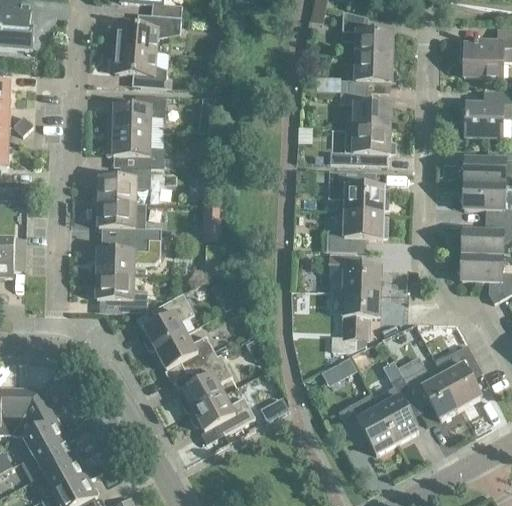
[(0,0),(0,47),(32,50),(33,33),(29,33),(31,8),(13,7),(14,0),(0,0)]
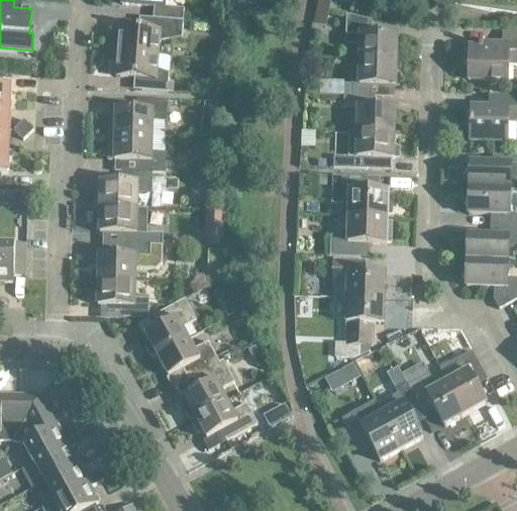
[(121,0),(153,2),(152,14),(182,17),(183,5),(164,3),(164,0),(121,0)]
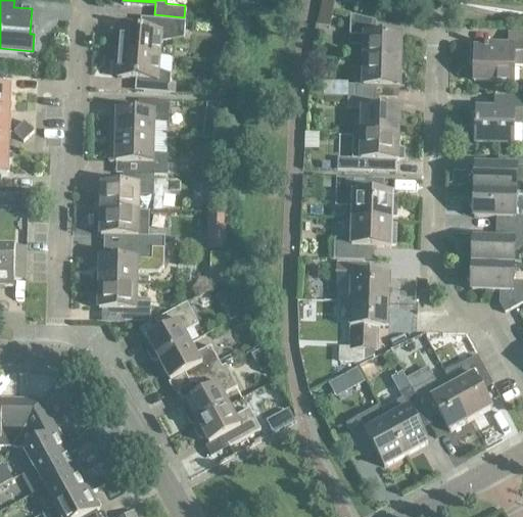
[(315,21),(330,22),(334,0),(319,0),(316,19),(315,21)]
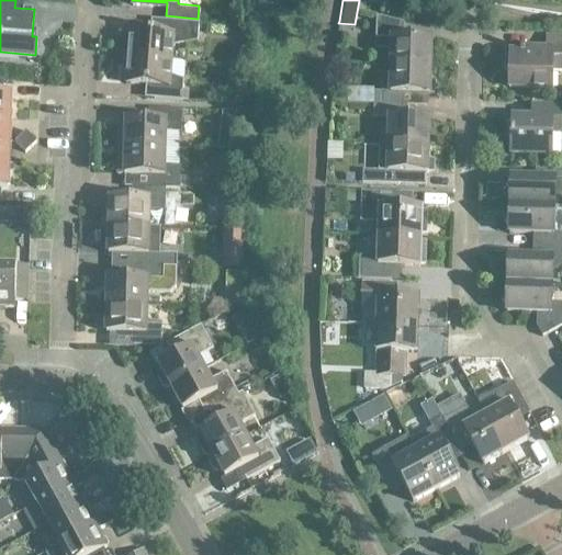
[(391,60),(430,63),(431,35),(403,34),(404,19),(377,12),(375,44),(391,44),(391,60)]
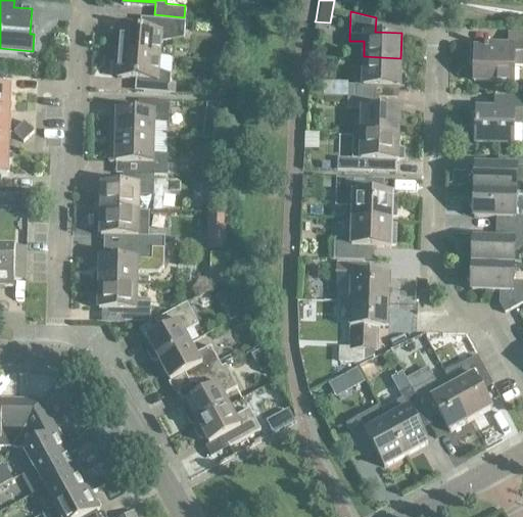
[(160,39),(172,37),(183,35),(184,17),(154,14),(149,14),(148,27),(121,25),(119,49),(159,52),(160,39)]
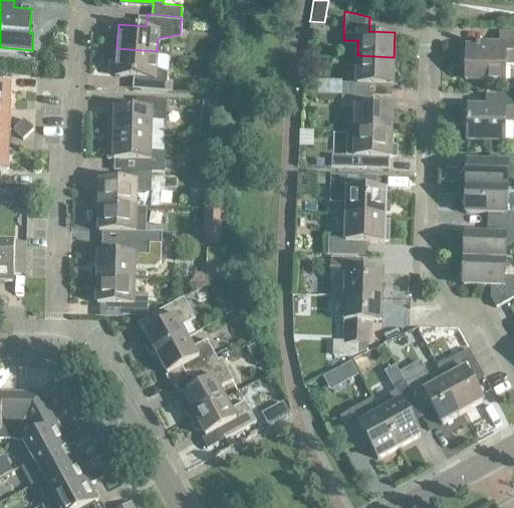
[(513,63),(513,40),(466,39),(462,39),(462,59),(466,59),(465,75),(504,76),(505,63),(513,63)]
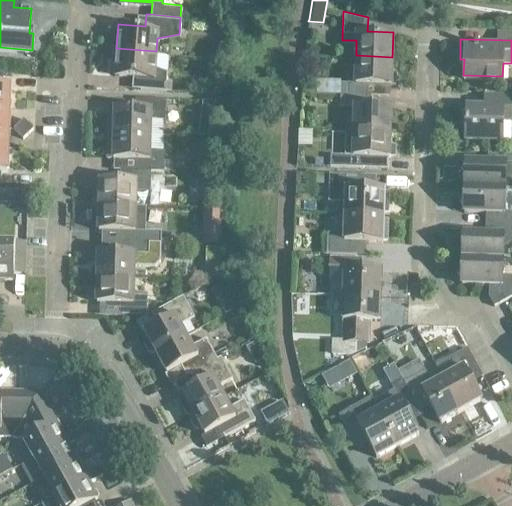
[(155,64),(156,51),(116,48),(114,72),(141,74),(140,86),(164,88),(165,68),(155,64)]
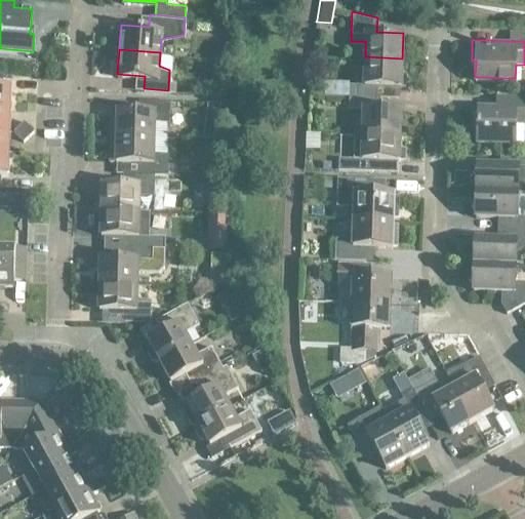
[(401,83),(405,83),(405,72),(401,72),(402,58),(365,56),(364,82),(350,82),(349,93),(374,94),(375,83),(401,84),(401,83)]
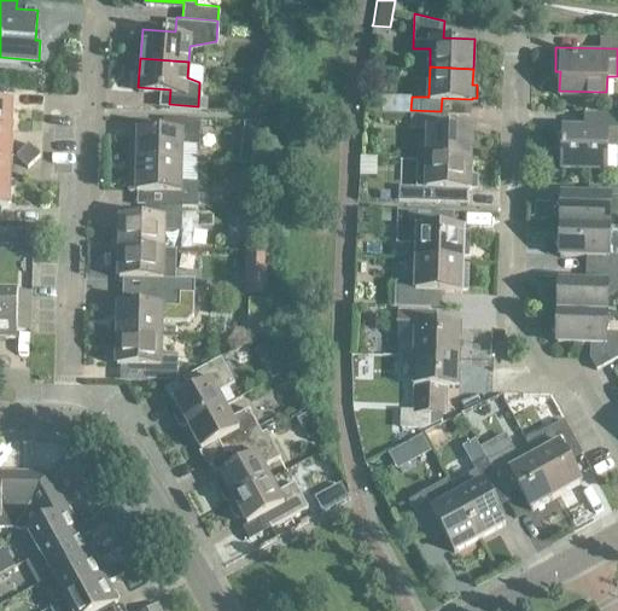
[(0,123),(11,124),(11,98),(4,98),(5,82),(0,82),(0,123)]
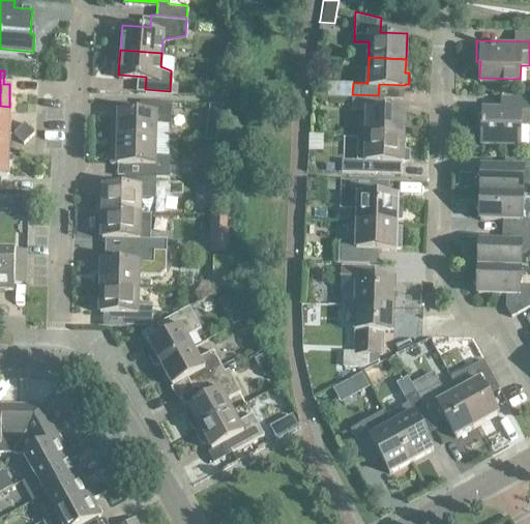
[(378,107),(378,95),(352,94),(352,106),(366,107),(366,132),(404,134),(404,108),(378,107)]
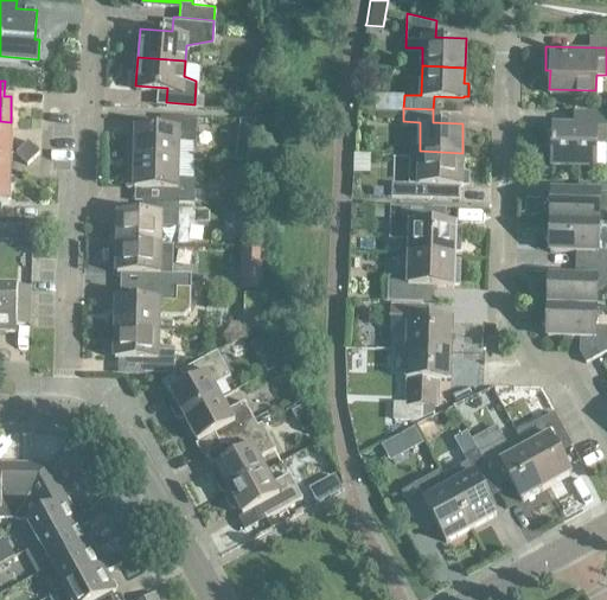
[(606,109),(575,109),(574,123),(553,122),(551,160),(594,161),(595,136),(606,136),(606,109)]
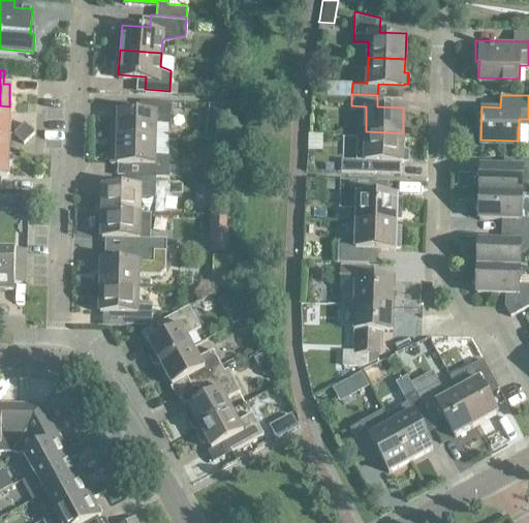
[(112,134),(155,135),(155,120),(170,120),(170,98),(145,98),(145,110),(113,109),(112,134)]
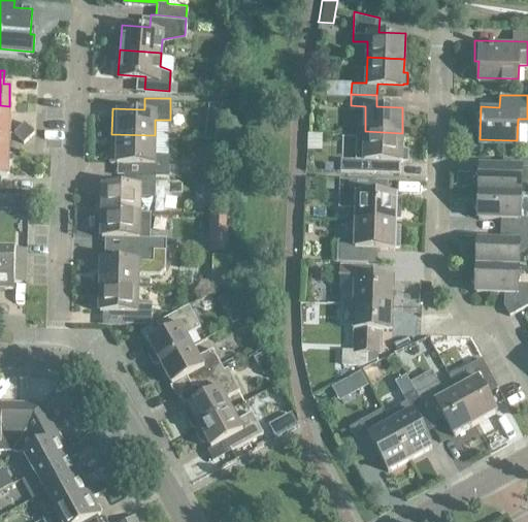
[(0,105),(0,128),(8,129),(9,106),(0,105)]
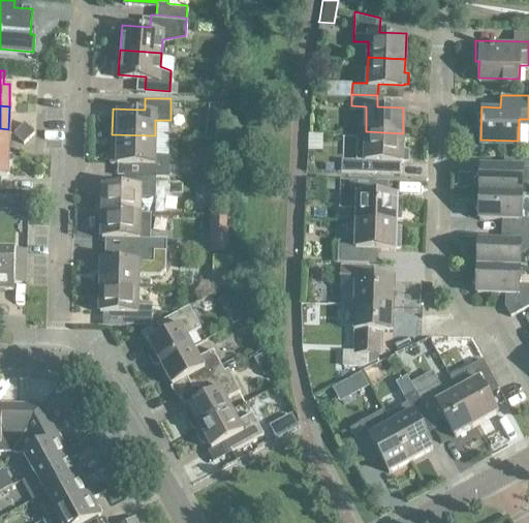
[(232,139),(245,140),(248,114),(236,113),(232,139)]
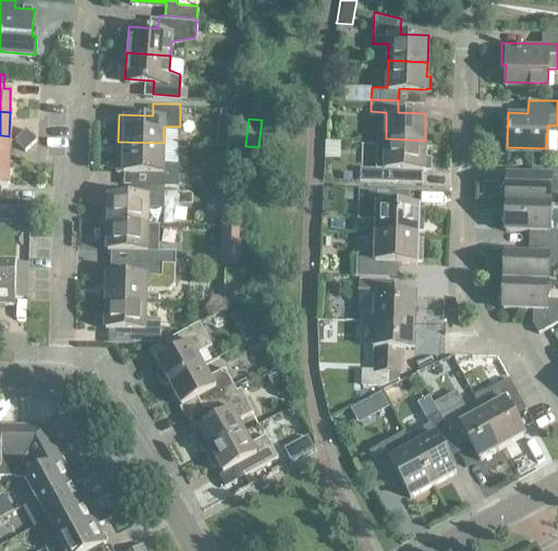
[(20,131),(31,142),(36,137),(25,126),(20,131)]
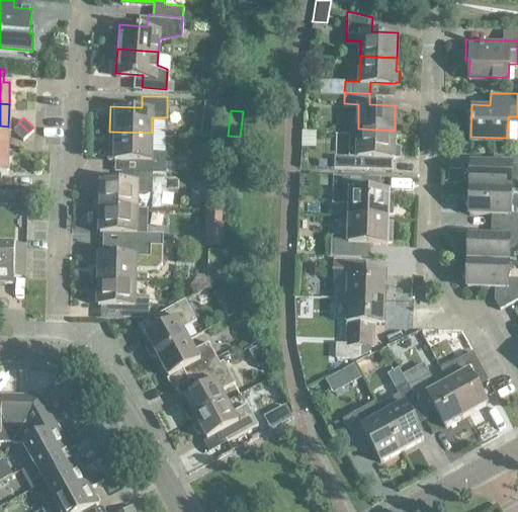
[(28,132),(18,121),(13,126),(23,137),(28,132)]
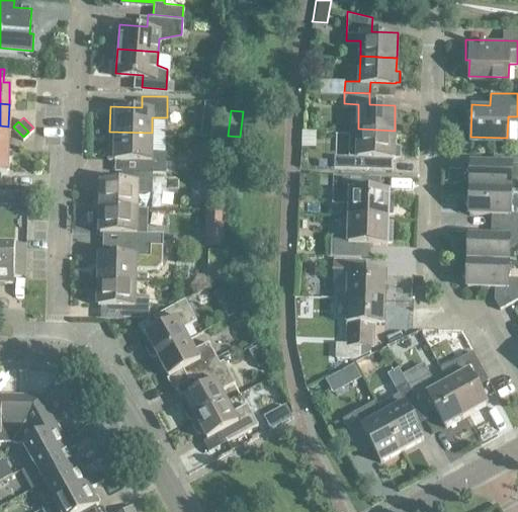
[(208,134),(213,136),(216,125),(201,124),(200,133),(208,134)]
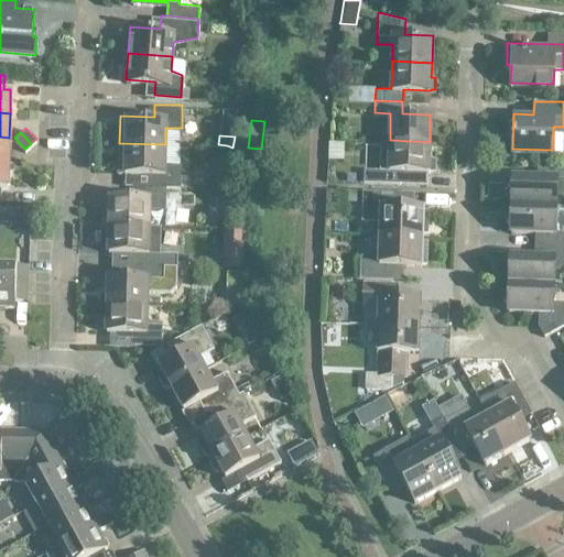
[(0,137),(0,161),(8,161),(9,138),(0,137)]
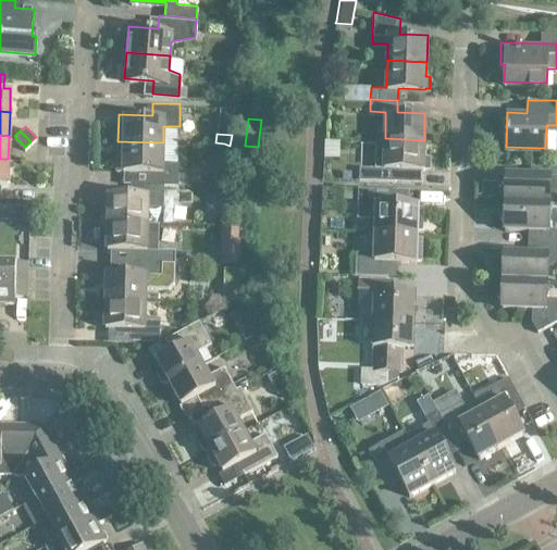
[(423,154),(424,140),(385,138),(385,139),(375,139),(374,165),(368,165),(359,164),(358,177),(395,178),(395,166),(423,167),(423,165),(430,165),(430,154),(423,154)]
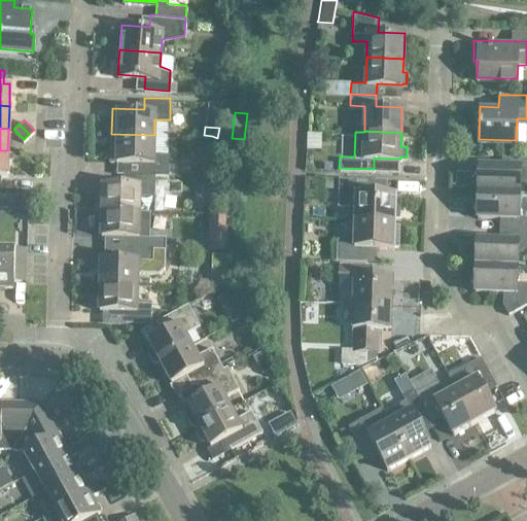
[(169,149),(154,149),(154,135),(111,134),(110,160),(143,161),(142,172),(154,172),(168,172),(169,149)]
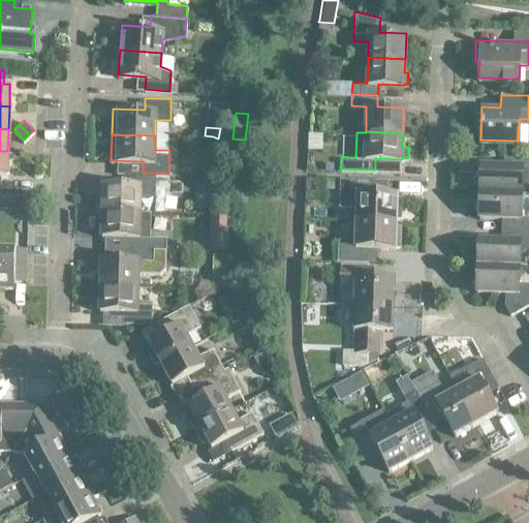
[(528,153),(509,153),(508,164),(480,163),(479,189),(522,190),(522,191),(528,191),(528,153)]
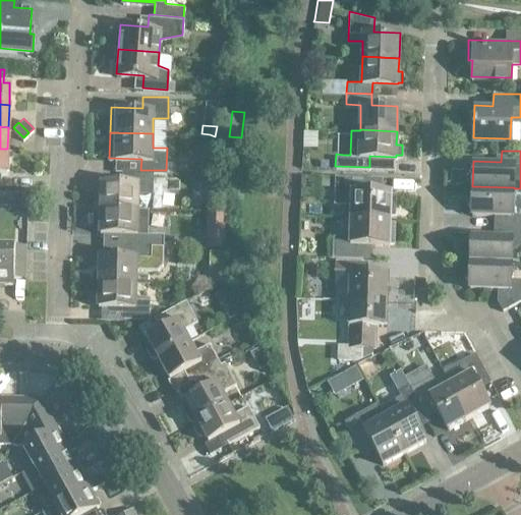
[(137,207),(138,191),(153,191),(153,170),(140,170),(127,169),(127,180),(102,180),(101,206),(137,207)]
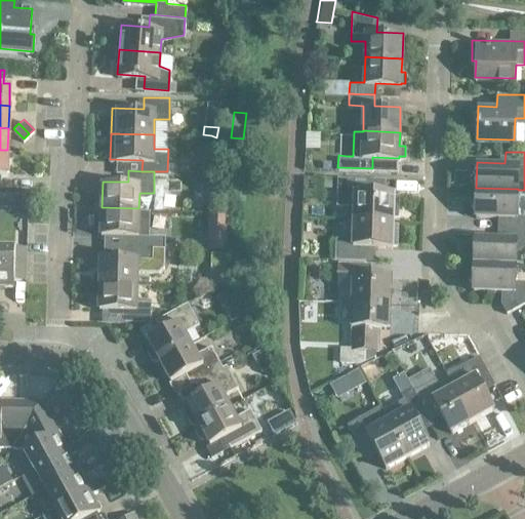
[(332,185),(332,175),(323,174),(322,185),(332,185)]
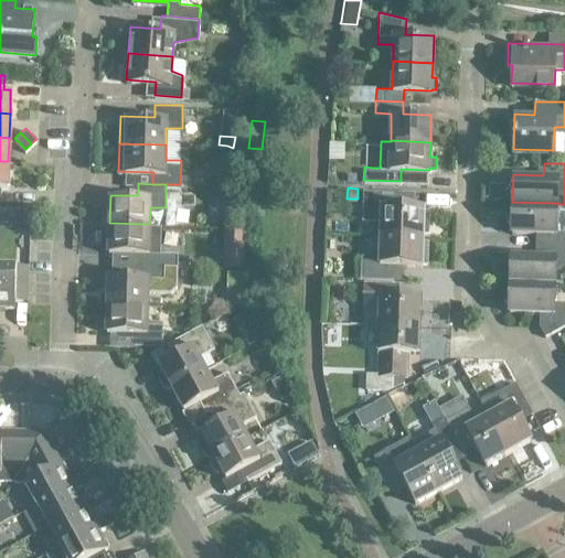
[(381,220),(380,233),(423,234),(424,205),(395,204),(396,189),(363,188),(362,218),(381,220)]
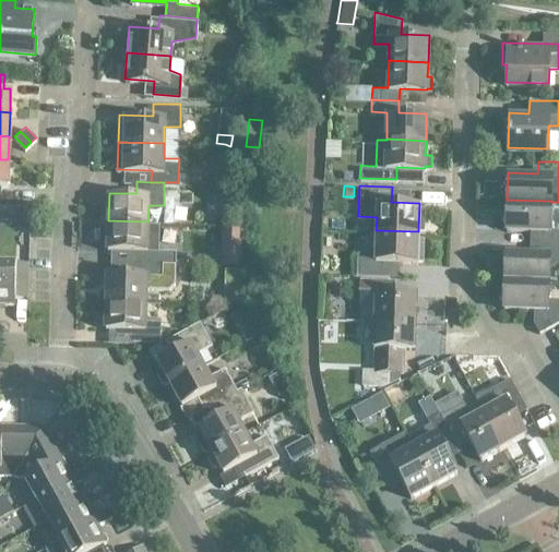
[(536,228),(536,240),(558,240),(558,228),(550,228),(551,202),(551,201),(507,200),(506,227),(536,228)]
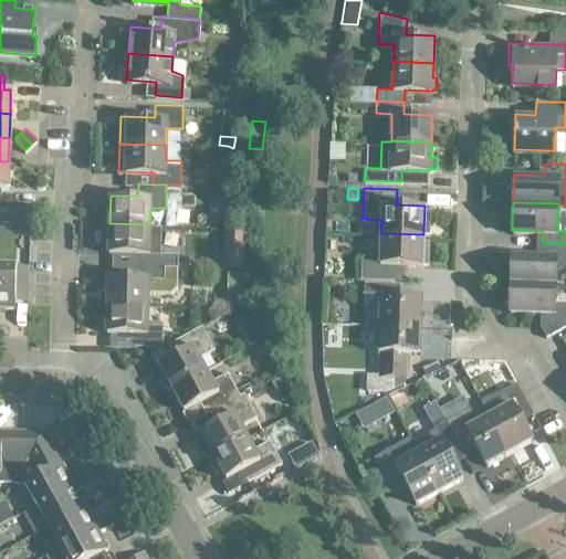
[(137,263),(178,264),(189,264),(189,257),(186,254),(178,254),(178,252),(149,251),(149,224),(109,223),(108,251),(137,251),(137,263)]
